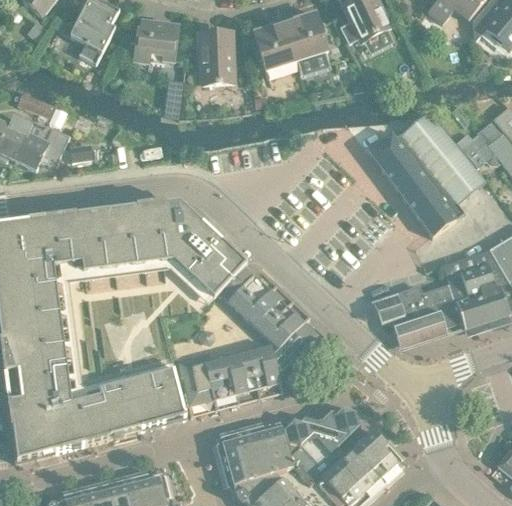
[(41,16),(54,0),(22,0),(41,16)]
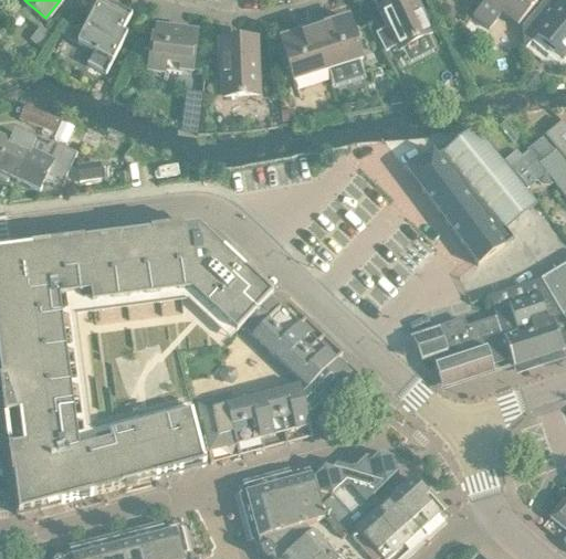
[(122,29),(132,11),(111,0),(97,0),(76,39),(93,48),(86,60),(105,70),(126,31),(122,29)]
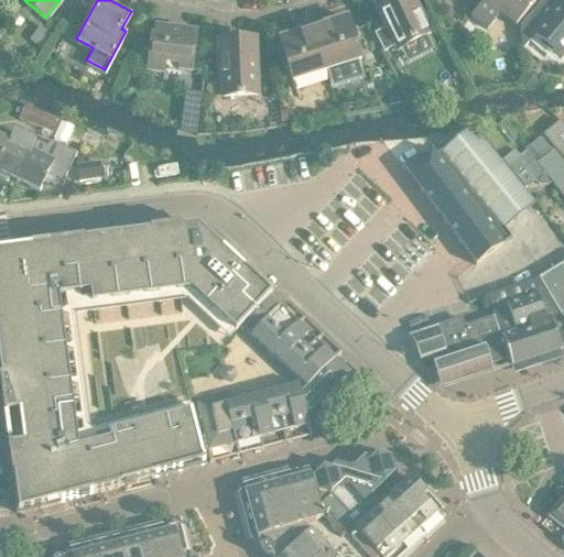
[(377,0),(388,23),(373,30),(383,48),(397,41),(399,44),(427,29),(412,0),(377,0)]
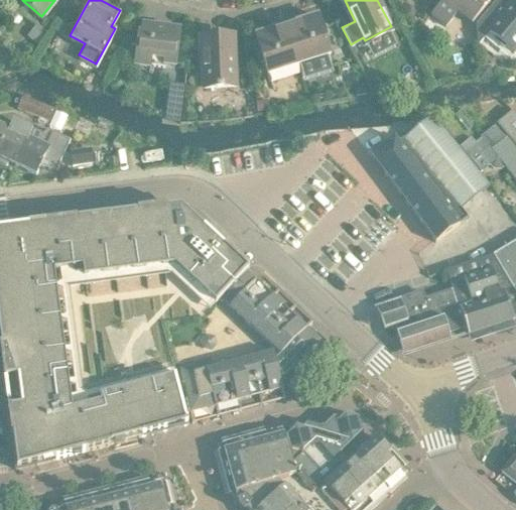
[(438,0),(430,10),(445,22),(458,8),(472,19),(487,0),(438,0)]
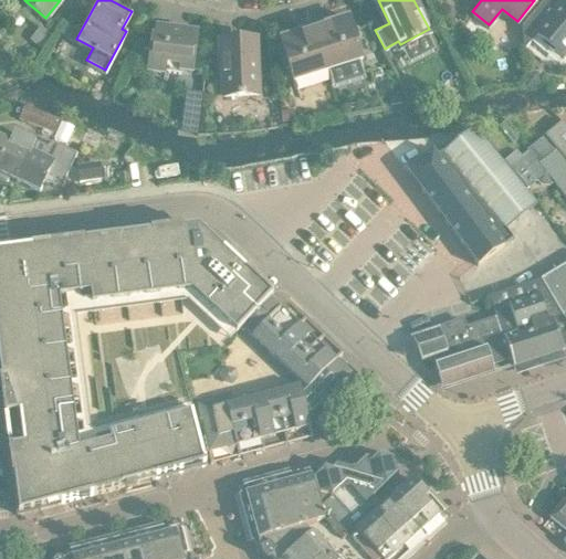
[(559,0),(558,2),(555,0),(541,0),(522,22),(524,41),(526,43),(536,30),(563,52),(565,48),(565,0),(559,0)]
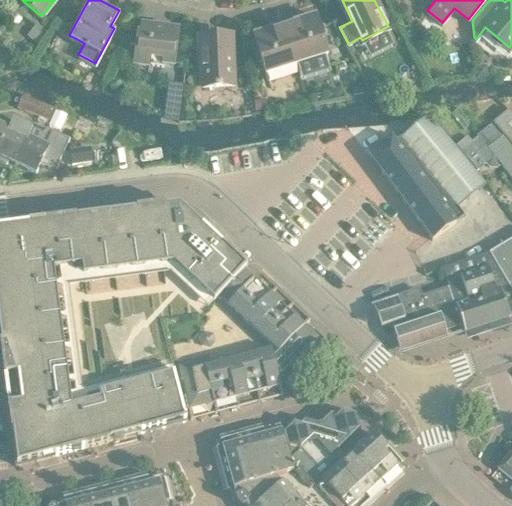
[(284,21),(296,60),(327,50),(315,12),(284,21)]
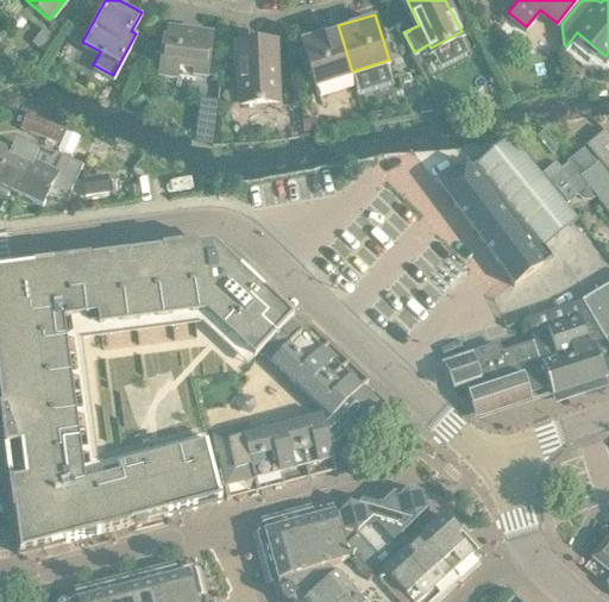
[(352,71),(338,25),(302,37),(316,82),(352,71)]
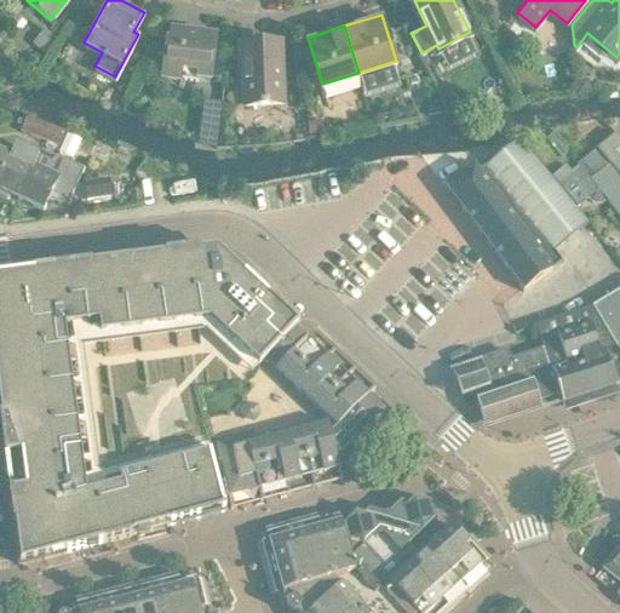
[(211,73),(216,33),(171,27),(170,39),(166,38),(161,72),(197,76),(199,72),(211,73)]
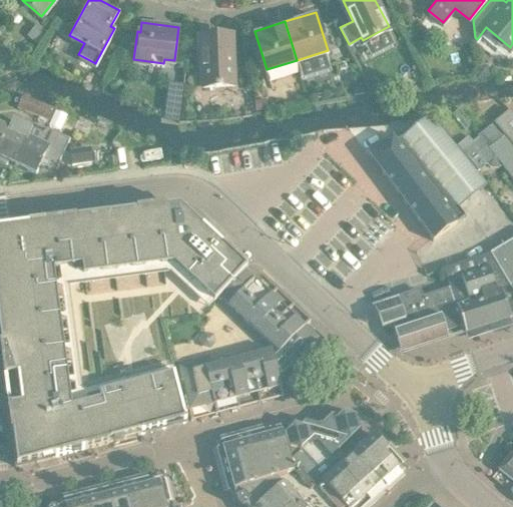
[(203,82),(233,81),(230,33),(200,35),(203,82)]
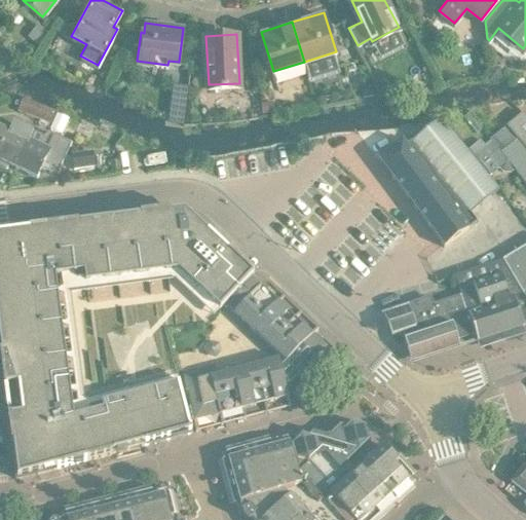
[(385,78),(378,79),(380,89),(390,87),(389,81),(385,78)]
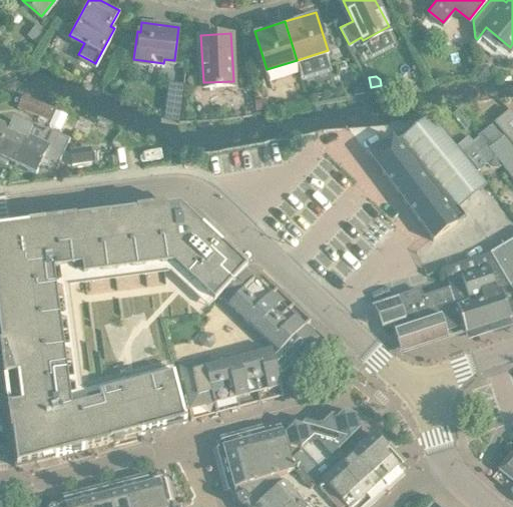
[(357,78),(353,84),(354,90),(365,89),(363,78),(357,78)]
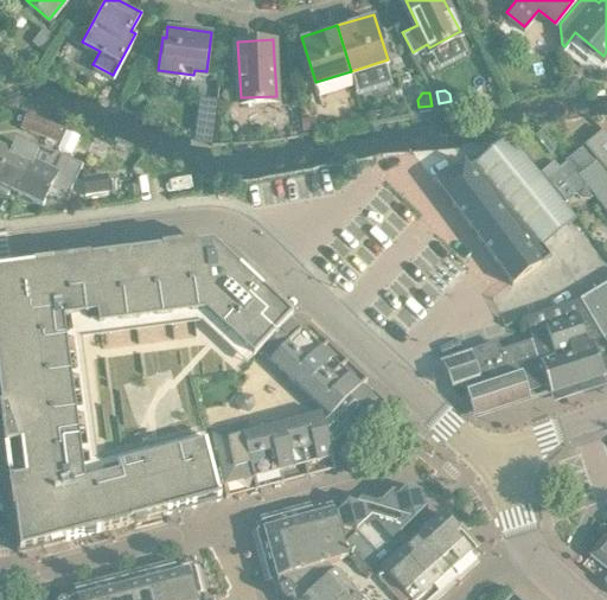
[(199,94),(195,129),(212,132),(217,95),(199,94)]
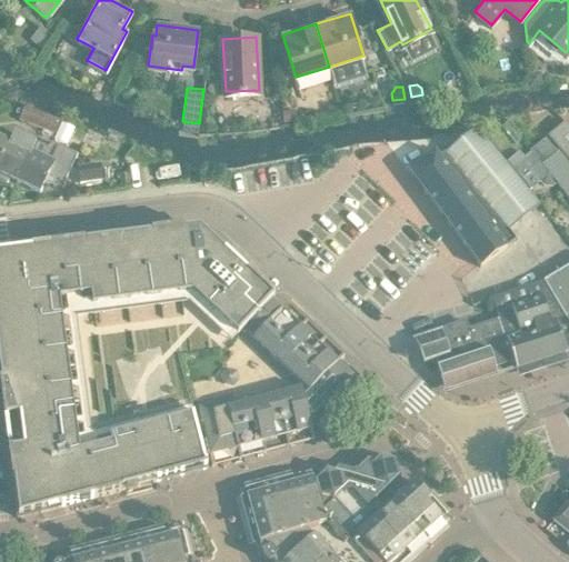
[(37,121),(43,109),(26,101),(20,114),(37,121)]
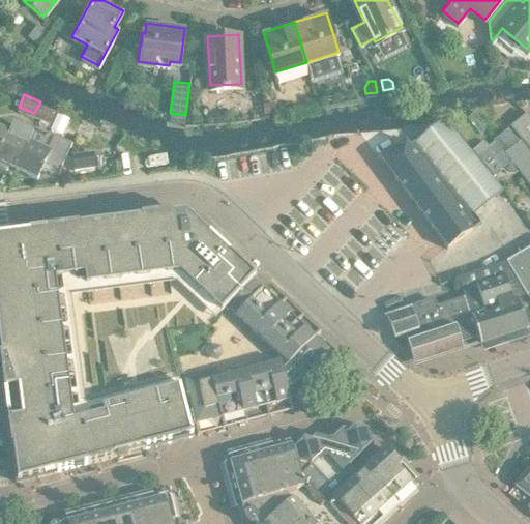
[(40,102),(34,113),(50,120),(55,108),(40,102)]
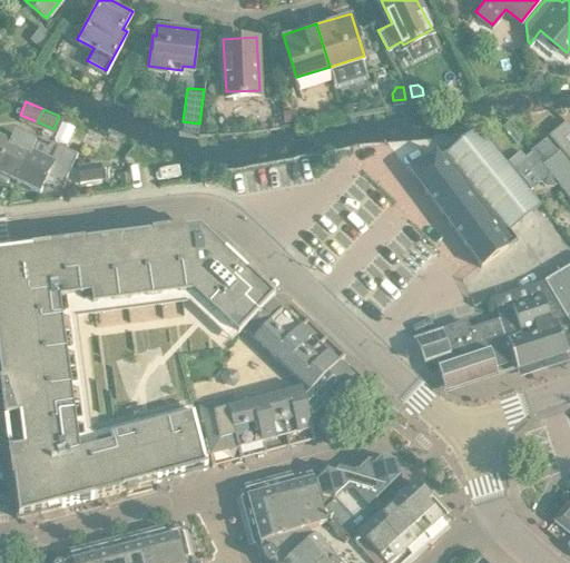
[(569,119),(566,116),(548,131),(569,157),(569,119)]
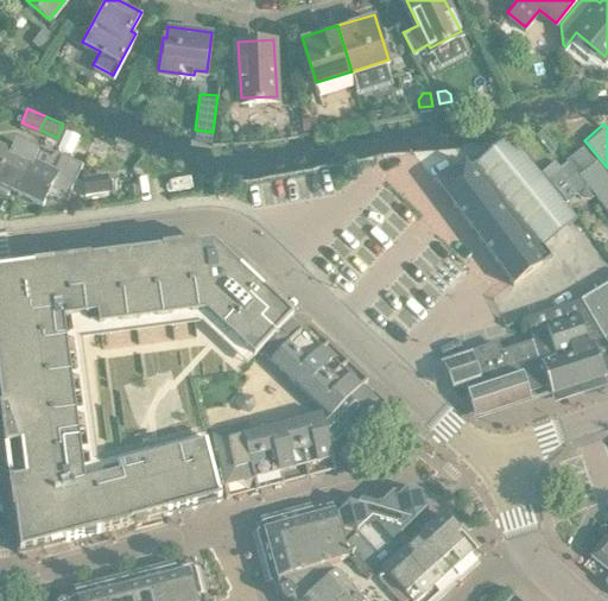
[(575,214),(508,131),(475,157),(542,241),(575,214)]
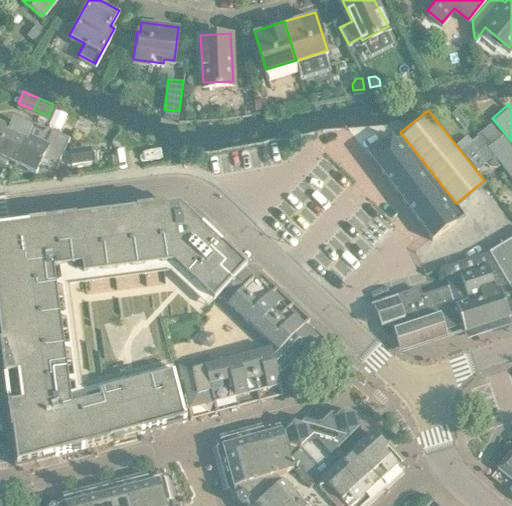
[(0,142),(8,124),(0,120),(0,117),(1,116),(0,115),(0,142)]
